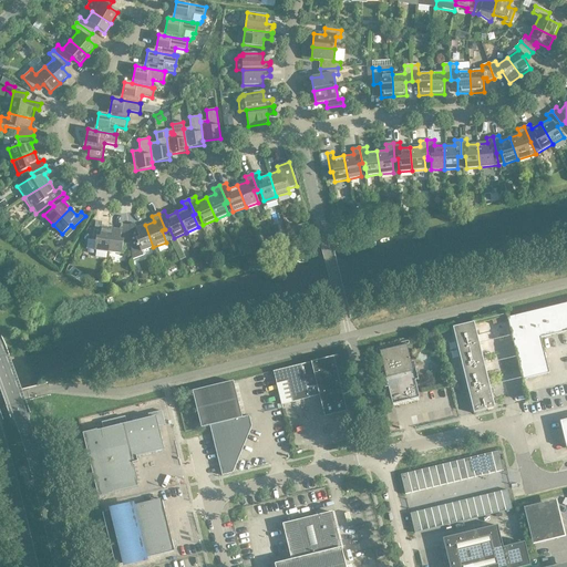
[(94,250),(107,253),(111,229),(101,228),(102,223),(95,222),(93,237),(96,238),(94,250)]
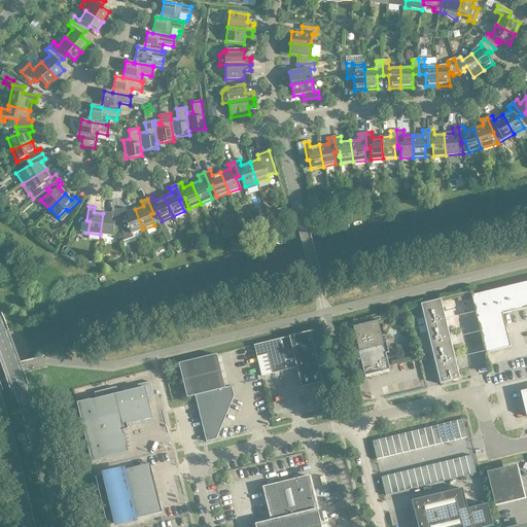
[(118,210),(120,225),(123,241),(132,238),(131,234),(142,230),(135,209),(126,212),(125,208),(118,210)]
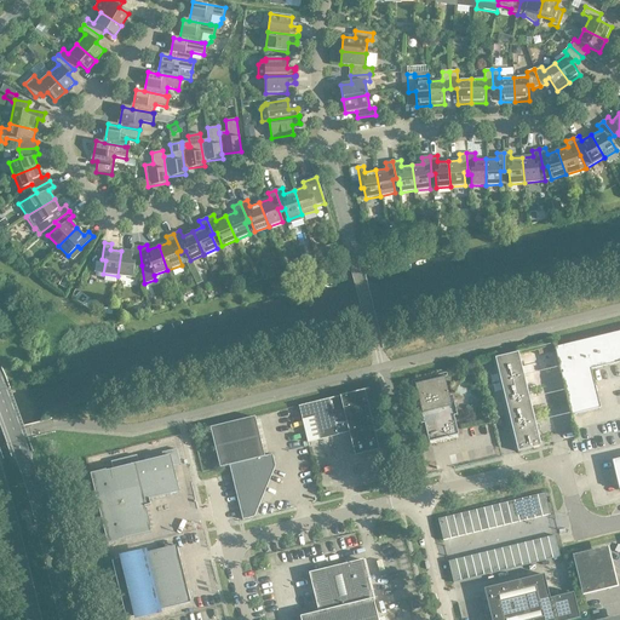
[(132,252),(121,251),(118,276),(133,277),(135,264),(142,265),(139,247),(133,246),(132,252)]
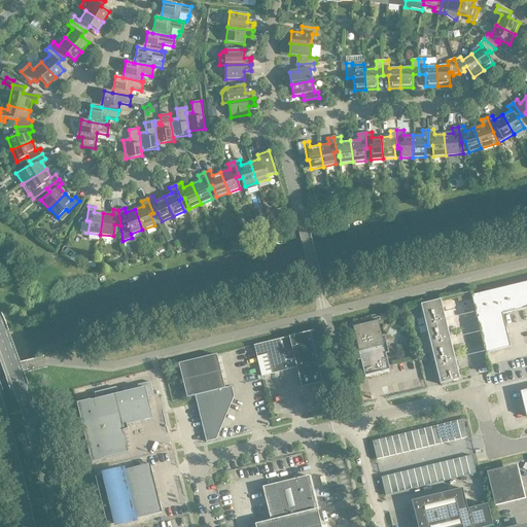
[(258,213),(252,215),(255,223),(261,221),(258,213)]
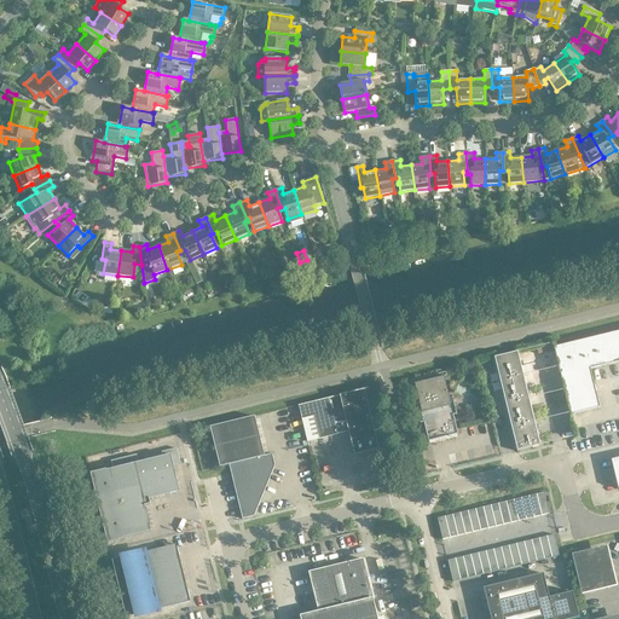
[(96,262),(94,275),(103,276),(104,264),(96,262)]
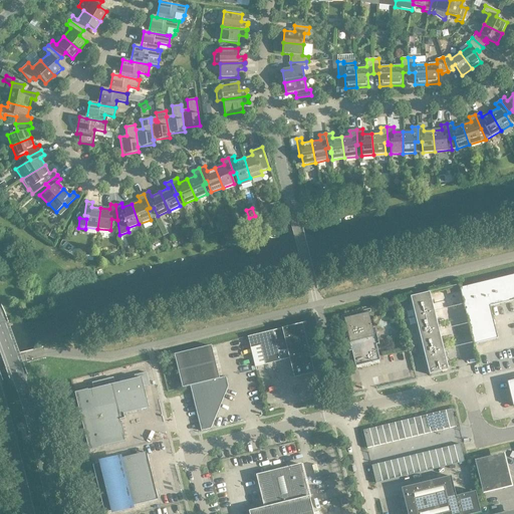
[(513,408),(513,277),(460,290),(474,346),(498,340),(490,308),(513,302),(513,381),(507,384),(513,408)]
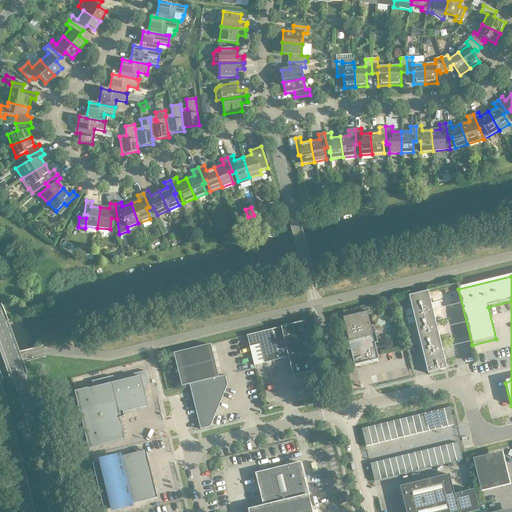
[(431,314),(426,294),(407,298),(411,318),(431,314)]
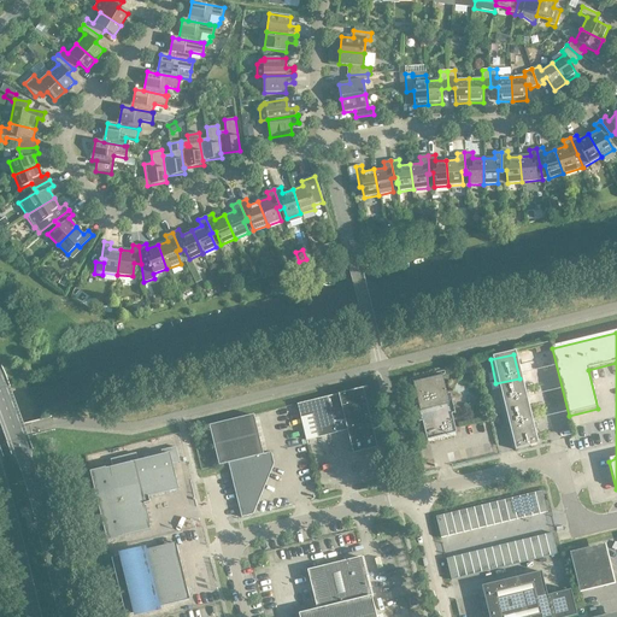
[(441,375),(412,382),(417,401),(413,403),(416,412),(452,404),(450,393),(446,394),(441,375)]
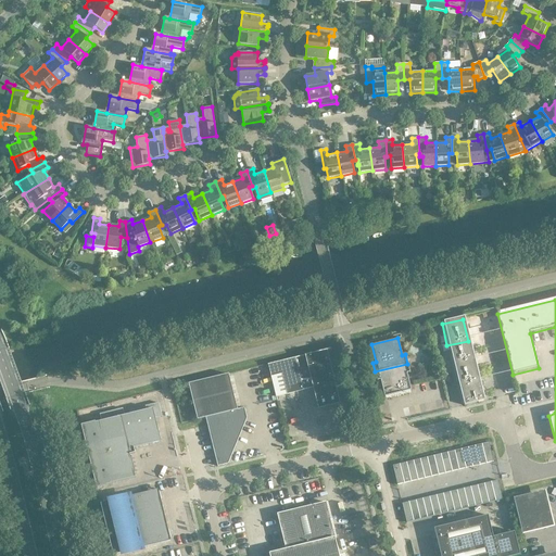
[(474,361),(468,341),(446,345),(452,366),(474,361)]
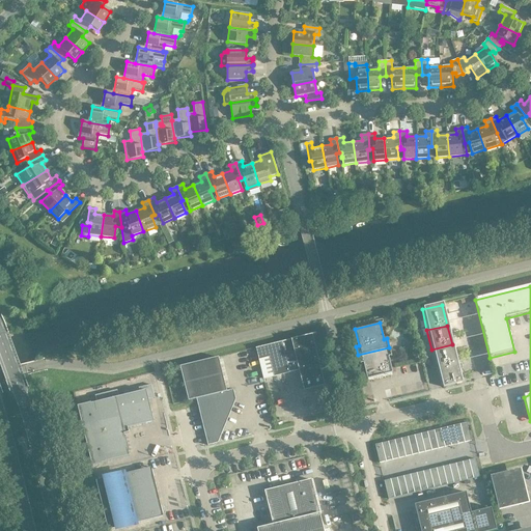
[(353,331),(346,332),(348,341),(355,340),(353,331)]
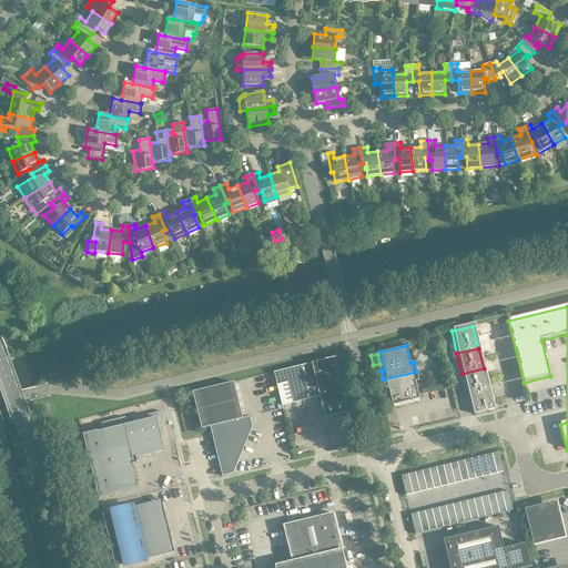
[(337,357),(273,373),(274,373),(276,385),(282,406),(293,403),(320,396),(342,392),(334,358),(338,357),(337,357)]
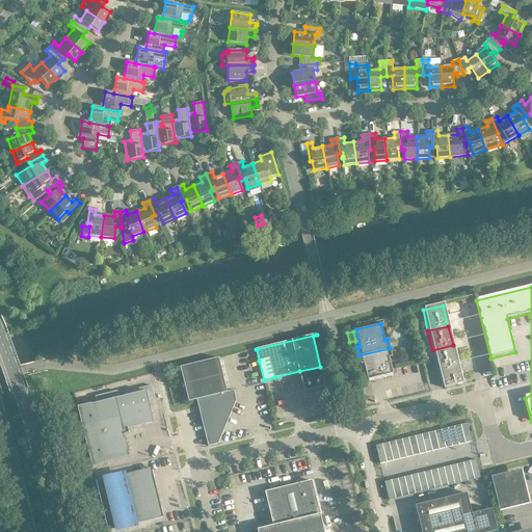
[(457,366),(453,345),(432,350),(436,370),(457,366)]
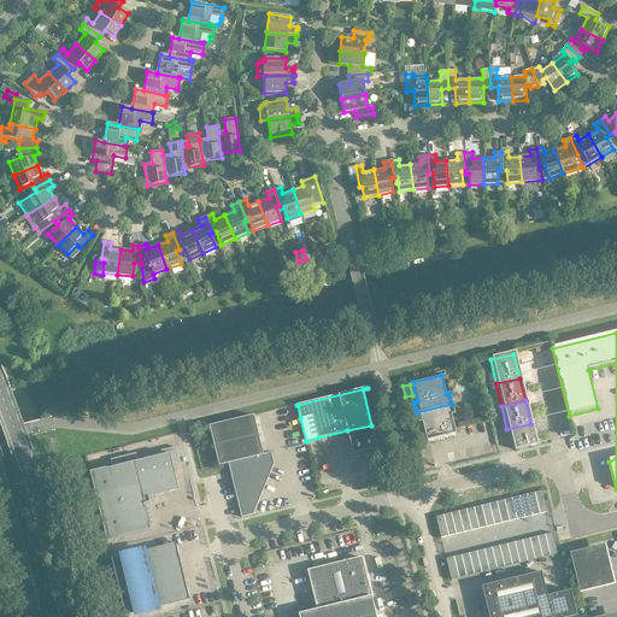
[(452,404),(416,412),(418,423),(422,422),(427,441),(456,434),(451,415),(454,413),(452,404)]
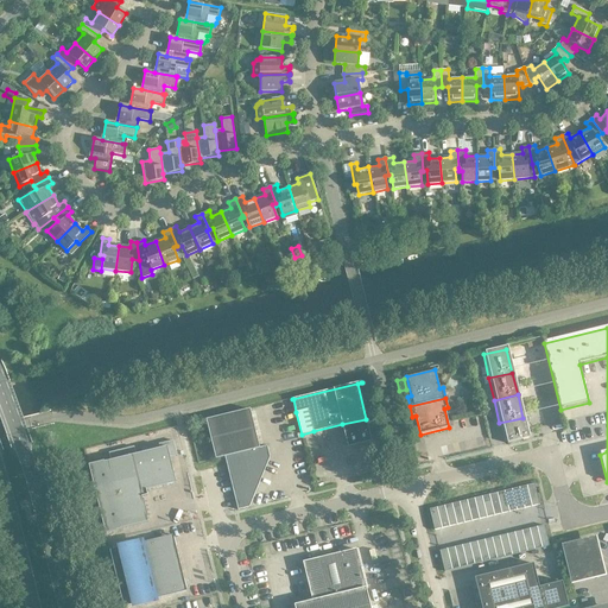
[(259,451),(249,412),(206,423),(215,462),(225,460),(238,513),(248,511),(268,461),(266,449),(259,451)]
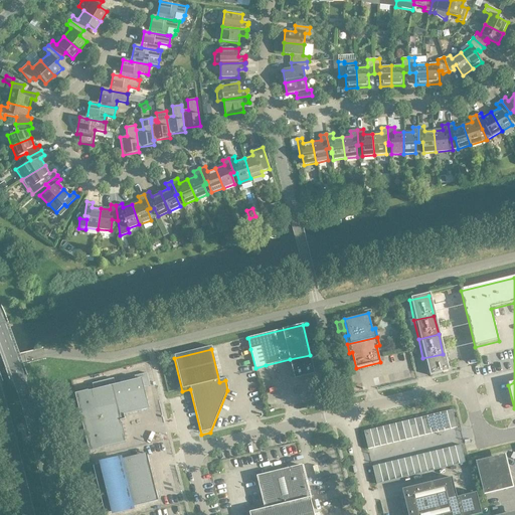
[(449,372),(443,354),(422,358),(430,377),(449,372)]
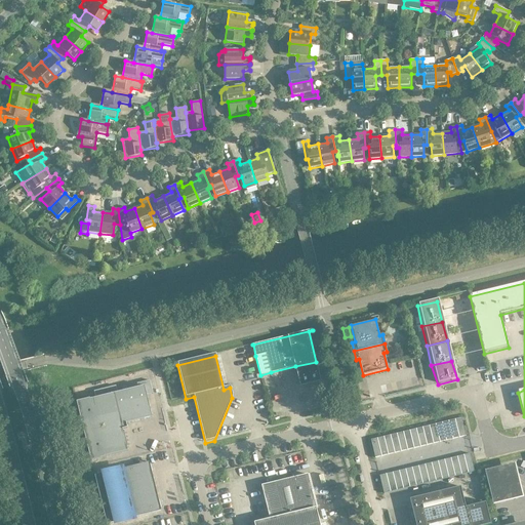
[(321,381),(316,362),(295,366),(300,387),(321,381)]
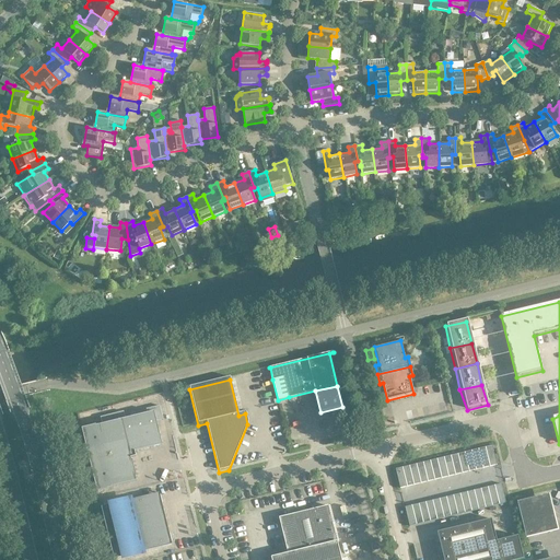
[(102,424),(82,429),(97,490),(137,481),(130,456),(132,453),(162,445),(156,421),(162,419),(159,406),(146,409),(147,413),(120,420),(119,412),(100,417),(102,424)]
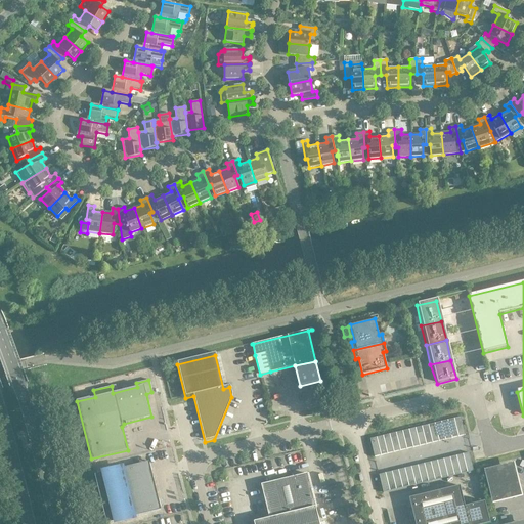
[(455,424),(453,419),(447,421),(451,438),(459,437),(455,424)]
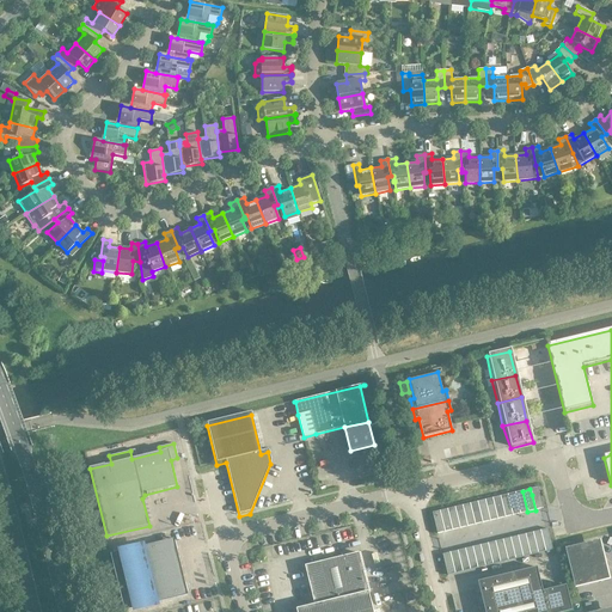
[(520,514),(527,512),(522,491),(515,493),(520,514)]
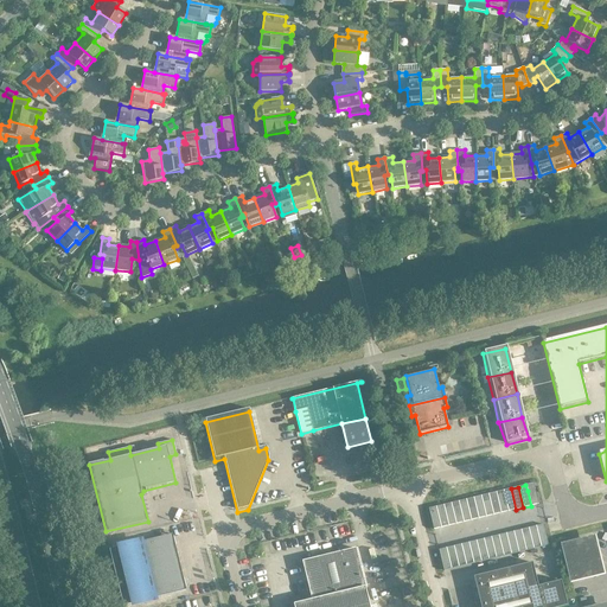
[(511,489),(503,491),(509,511),(516,510),(511,489)]
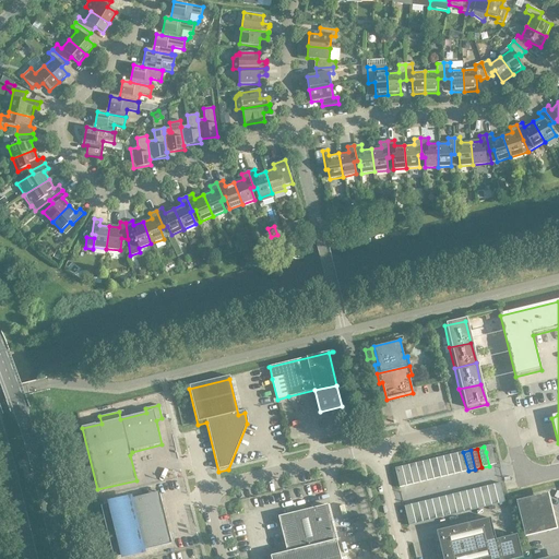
[(488,452),(486,452),(489,466),(496,464),(492,451),(488,452)]
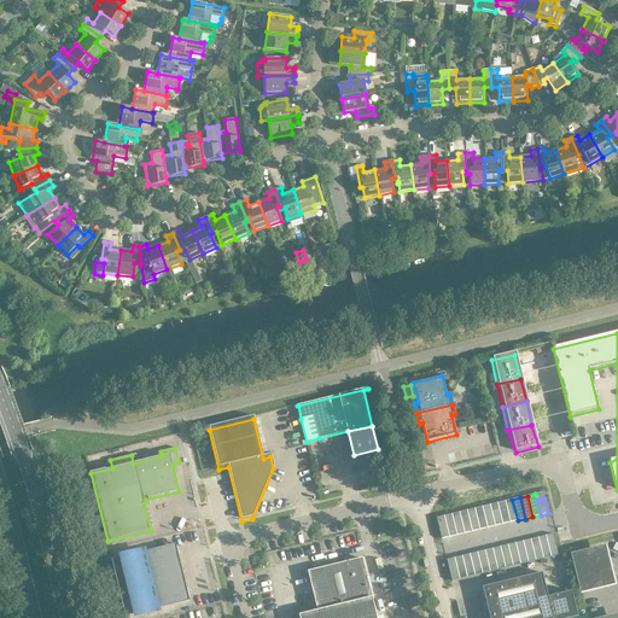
[(512,500),(505,501),(509,523),(518,520),(512,500)]
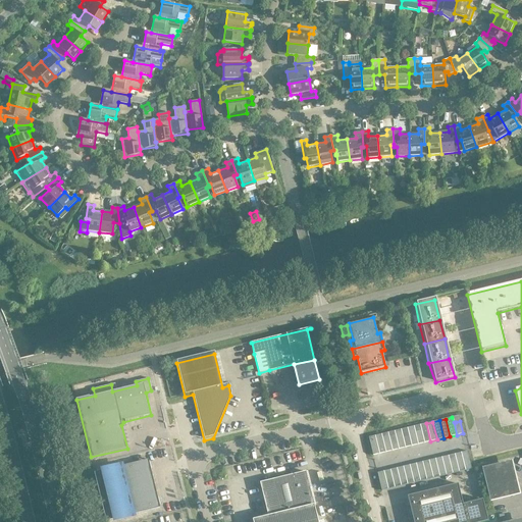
[(426,423),(420,425),(424,442),(430,441),(426,423)]
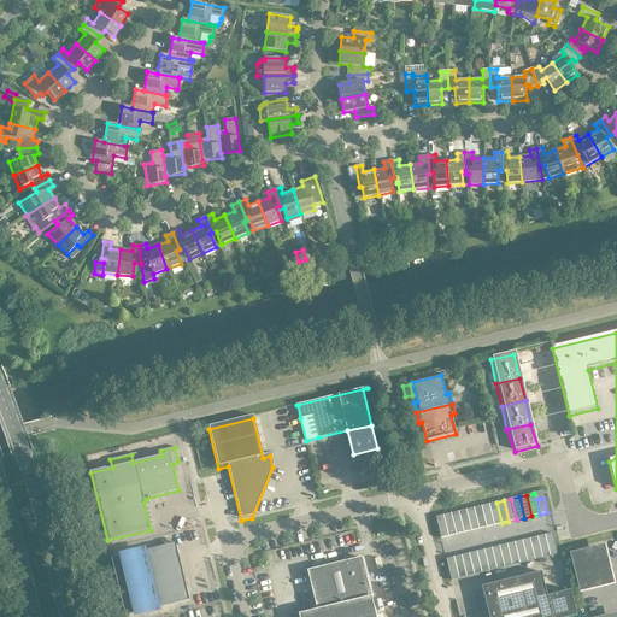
[(497,503),(488,504),(494,526),(501,523),(497,503)]
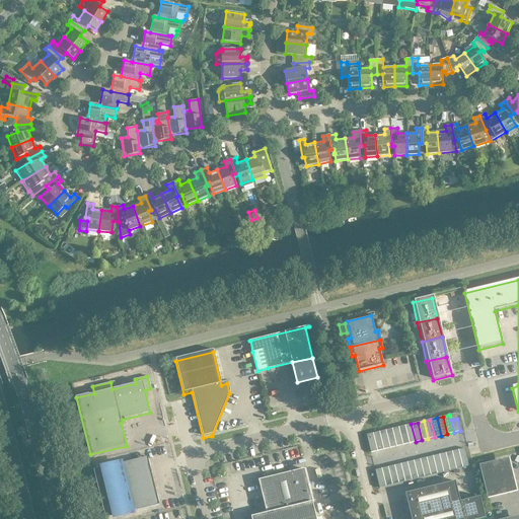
[(411,424),(404,426),(409,443),(416,442),(411,424)]
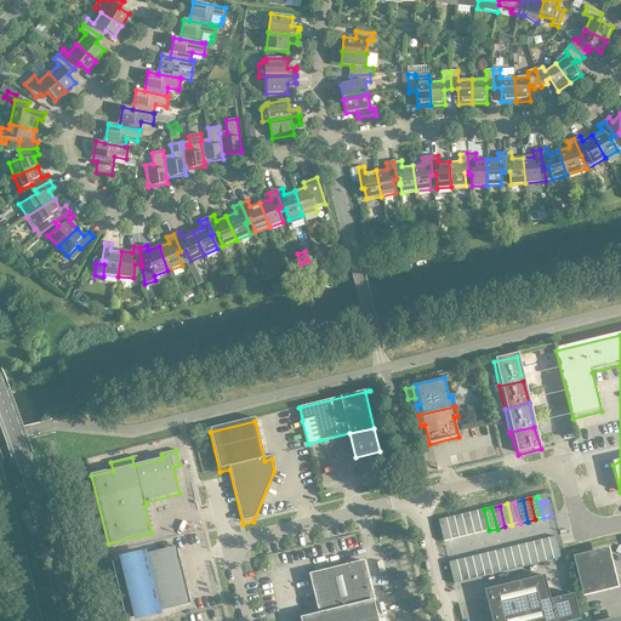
[(484,510),(477,511),(482,533),(489,530),(484,510)]
